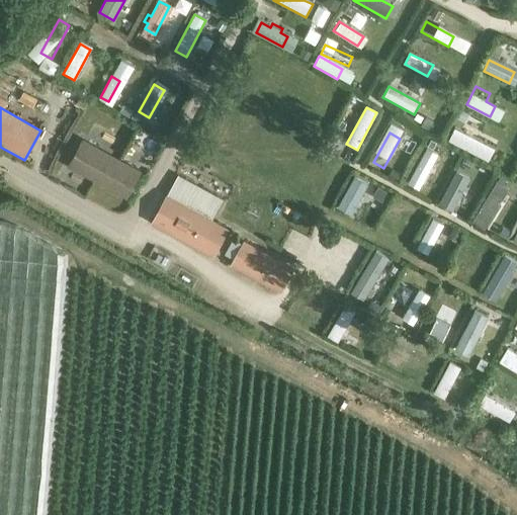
[(459,145),(491,161),(496,151),(489,147),(492,142),(476,134),(474,138),(465,134),(459,145)]
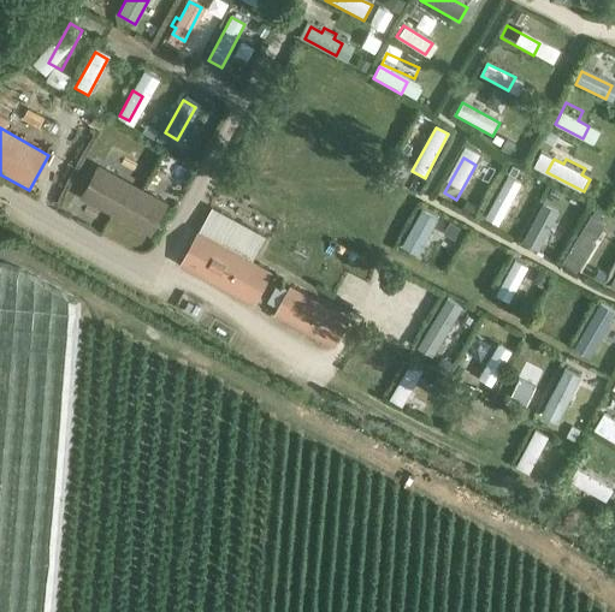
[(80,200),(151,238),(169,205),(98,166),(80,200)]
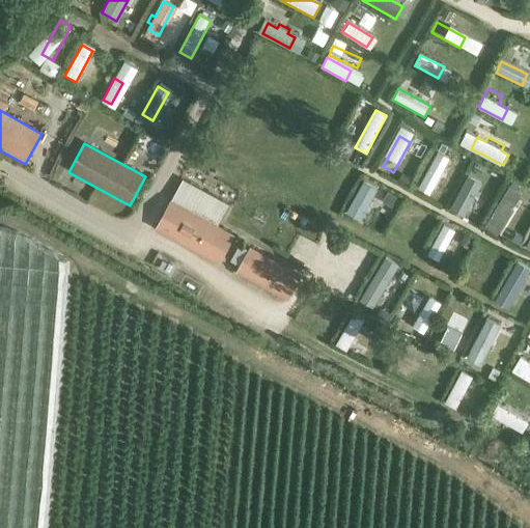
[(429,192),(446,161),(436,156),(419,186),(429,192)]
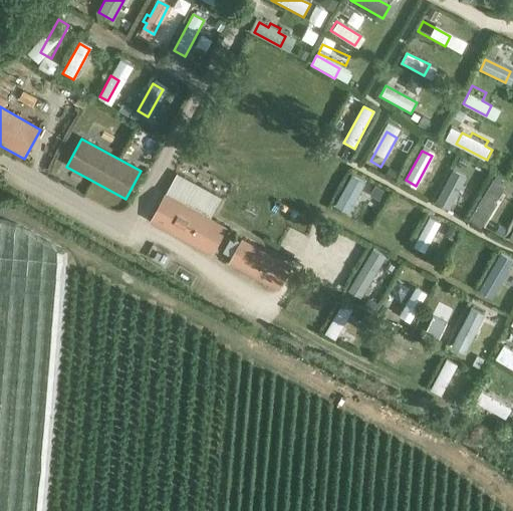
[(456,170),(439,199),(449,205),(459,187),(464,191),(468,184),(463,181),(466,176),(456,170)]
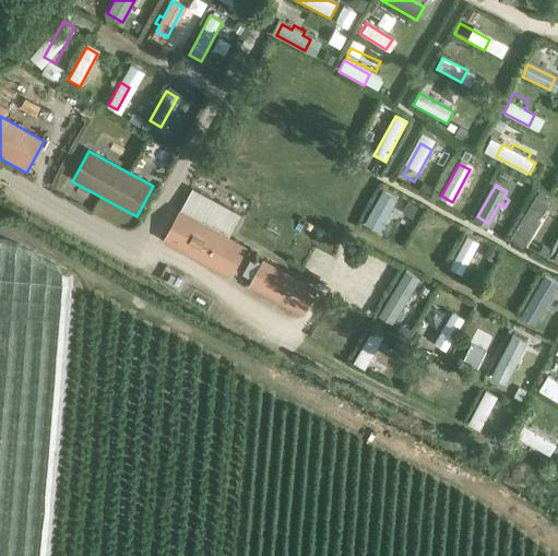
[(162,243),(229,279),(247,248),(228,238),(239,216),(190,190),(162,243)]
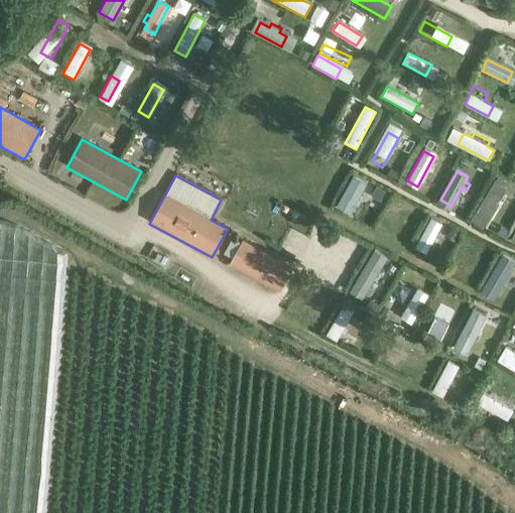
[(357,217),(372,191),(361,185),(346,211),(357,217)]
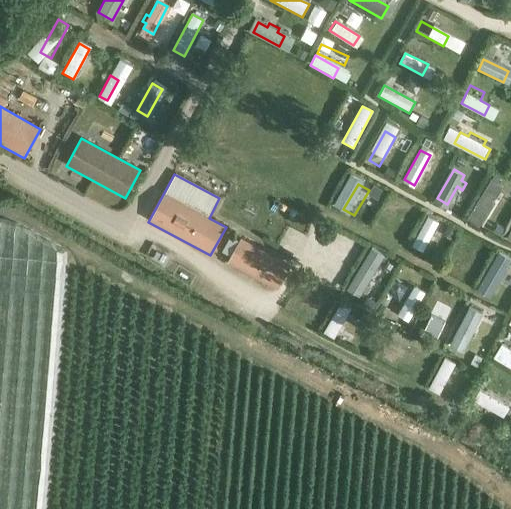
[(484,188),(469,215),(479,221),(494,194),(484,188)]
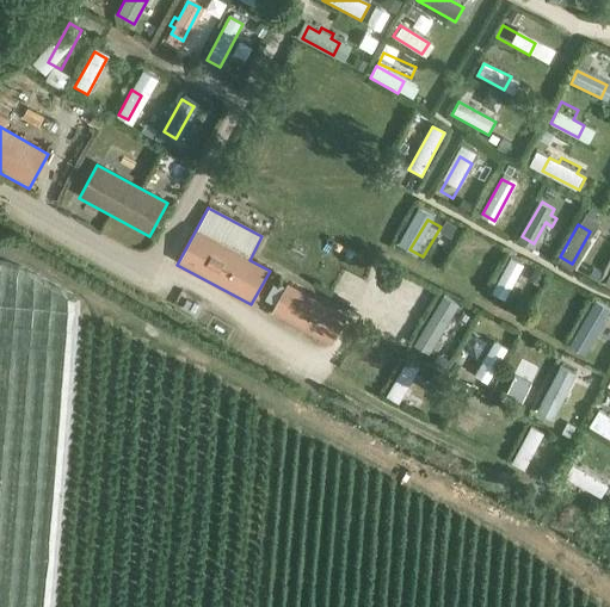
[(506,298),(523,266),(510,259),(494,292),(506,298)]
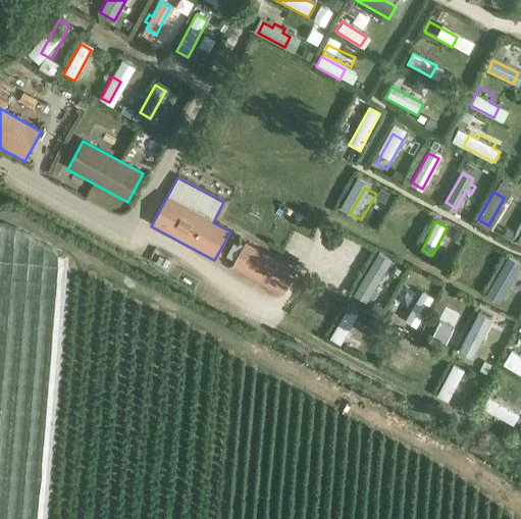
[(506,240),(520,247),(520,234),(512,228),(506,240)]
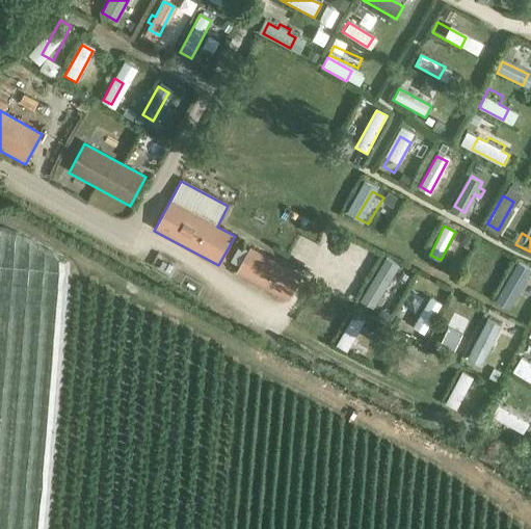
[(236,274),(288,302),(301,276),(250,248),(236,274)]
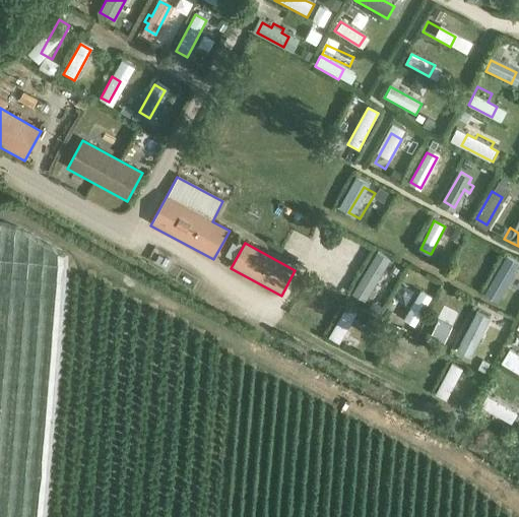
[(507,258),(493,284),(503,289),(511,274),(515,277),(518,270),(518,262),(518,264),(507,258)]
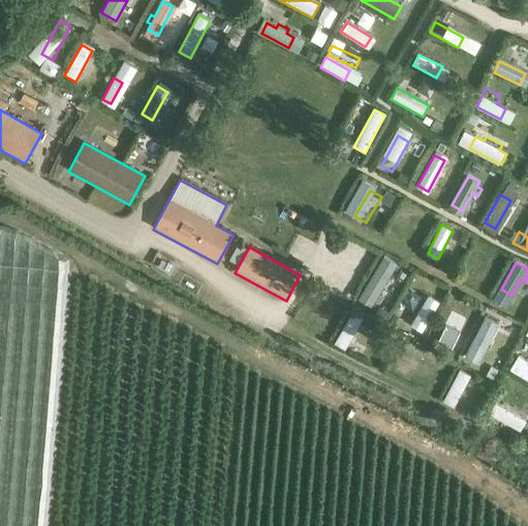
[(378,265),(365,291),(375,297),(379,290),(383,294),(386,287),(382,285),(390,271),(378,265)]
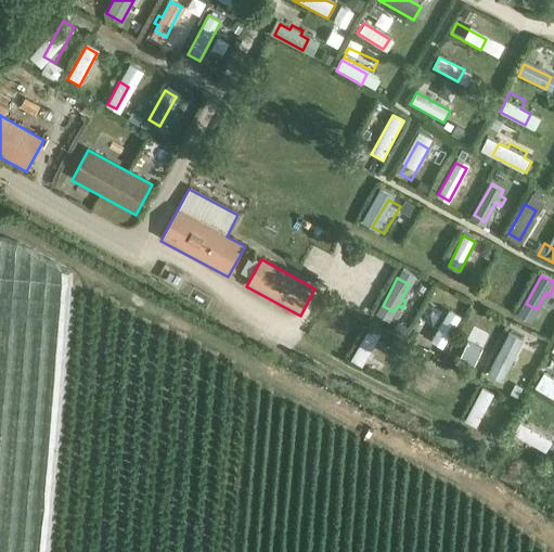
[(448,312),(432,341),(443,347),(460,319),(448,312)]
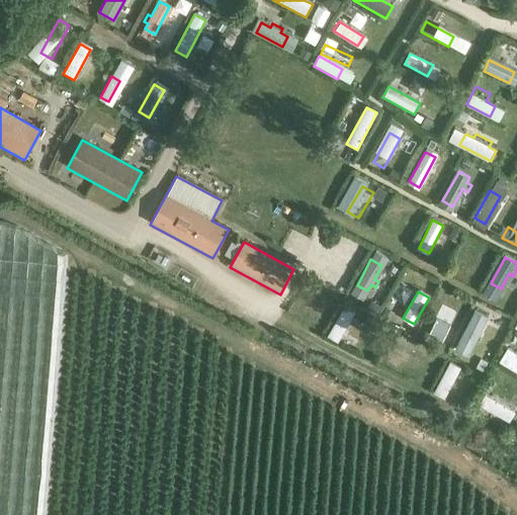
[(345,307),(327,337),(337,343),(342,335),(345,337),(348,331),(345,329),(355,313),(345,307)]
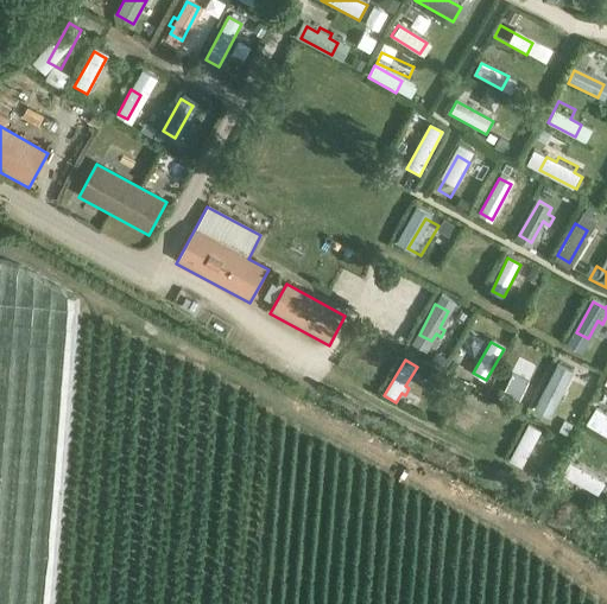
[(561,362),(538,404),(554,412),(576,370),(561,362)]
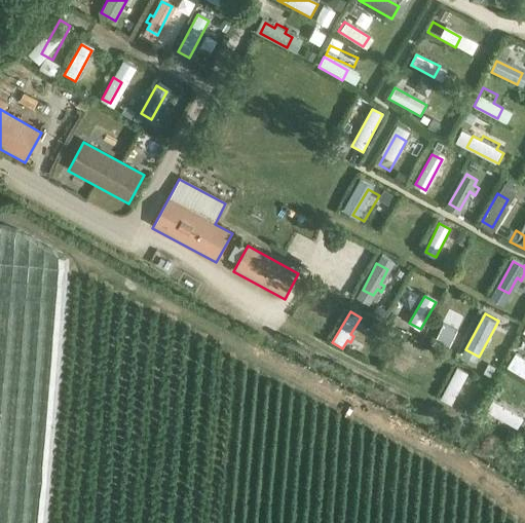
[(454,321),(441,345),(451,351),(464,326),(454,321)]
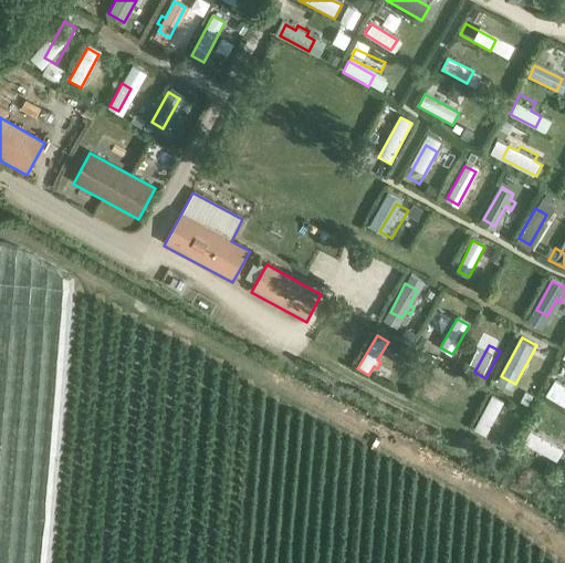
[(551,399),(564,407),(564,388),(563,393),(557,389),(551,399)]
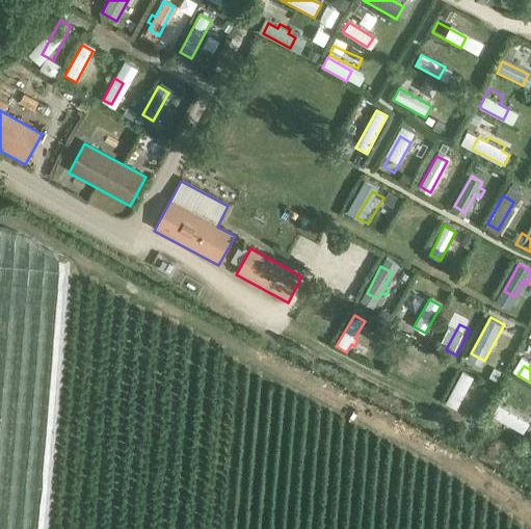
[(463,372),(447,404),(457,408),(460,402),(466,405),(469,398),(465,395),(474,377),(463,372)]
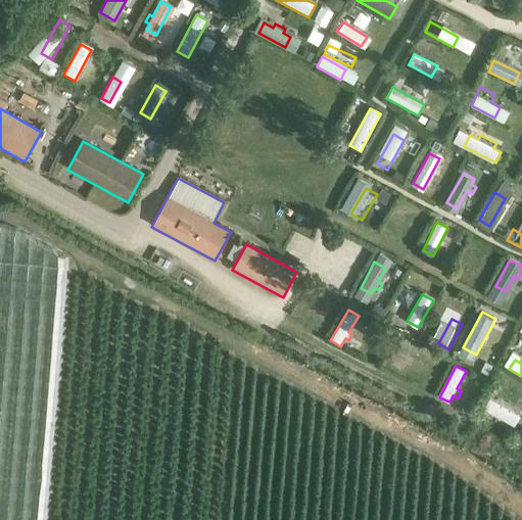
[(521,403),(490,387),(484,397),(517,414),(521,403)]
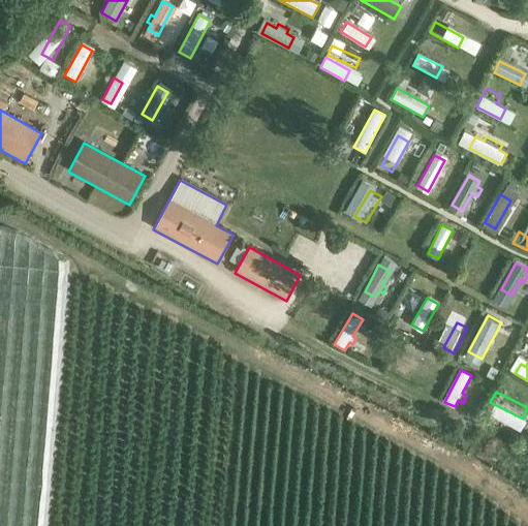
[(489,414),(519,432),(525,422),(495,404),(489,414)]
